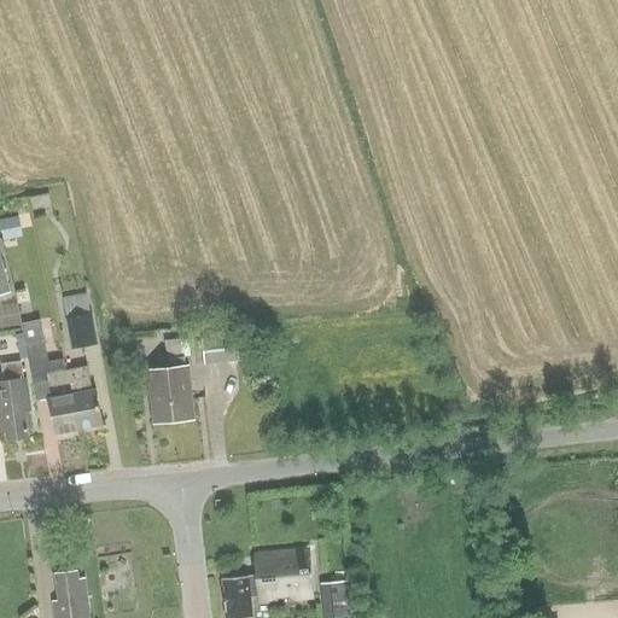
[(17,239),(13,219),(0,220),(0,227),(3,242),(17,239)]
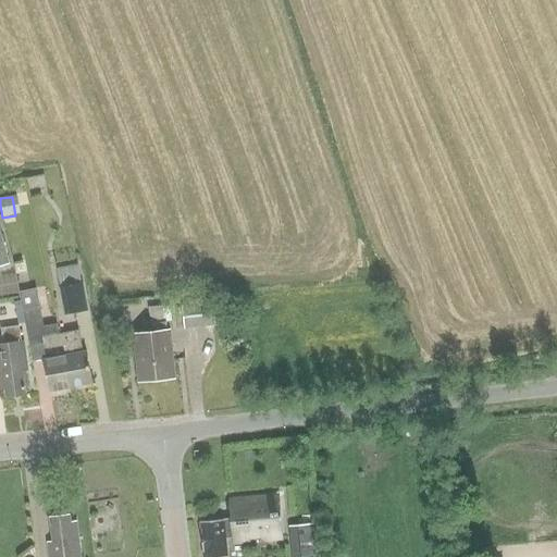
[(0,267),(9,264),(0,232),(0,267)]
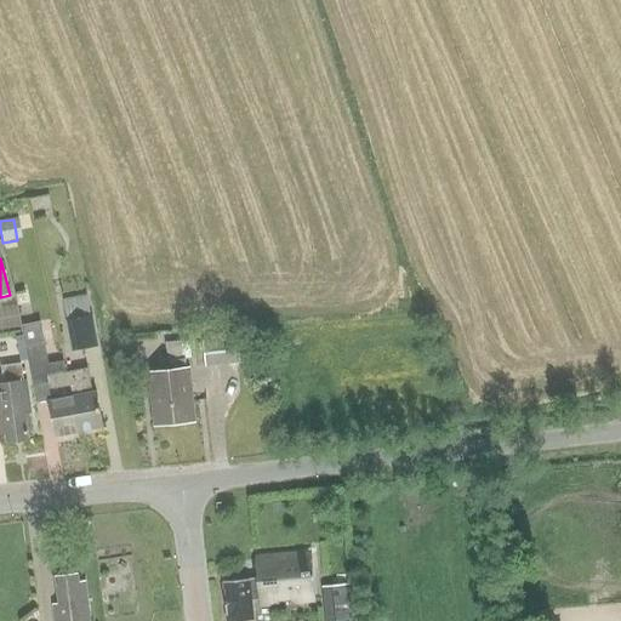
[(98,346),(92,315),(91,317),(86,295),(63,300),(67,322),(66,322),(72,351),(98,346)]
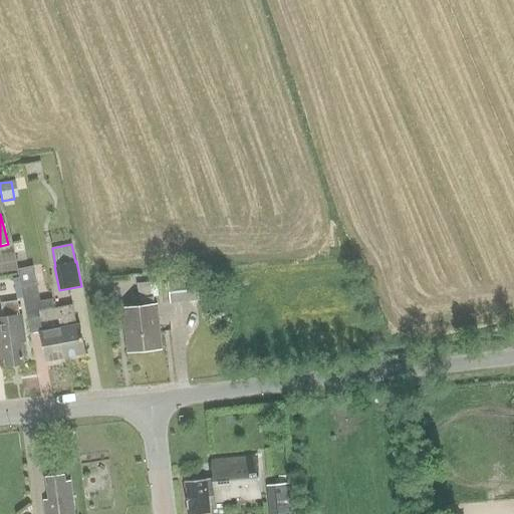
[(9,247),(0,249),(0,275),(17,270),(9,247)]
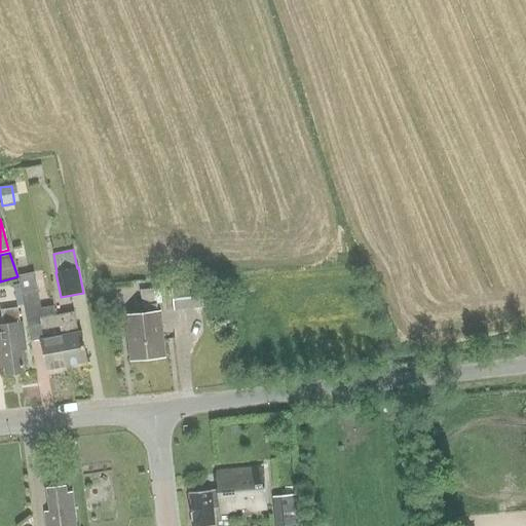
[(174,288),(176,308),(204,306),(202,286),(174,288)]
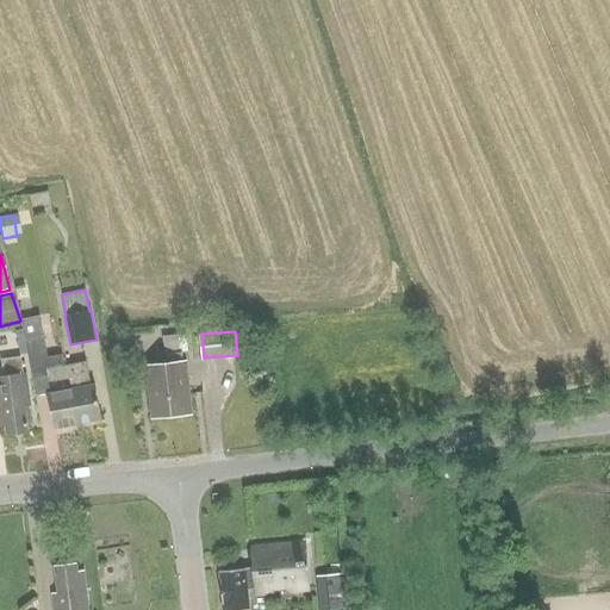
[(165,336),(172,415),(193,414),(188,361),(184,361),(182,353),(187,353),(185,334),(165,336)]
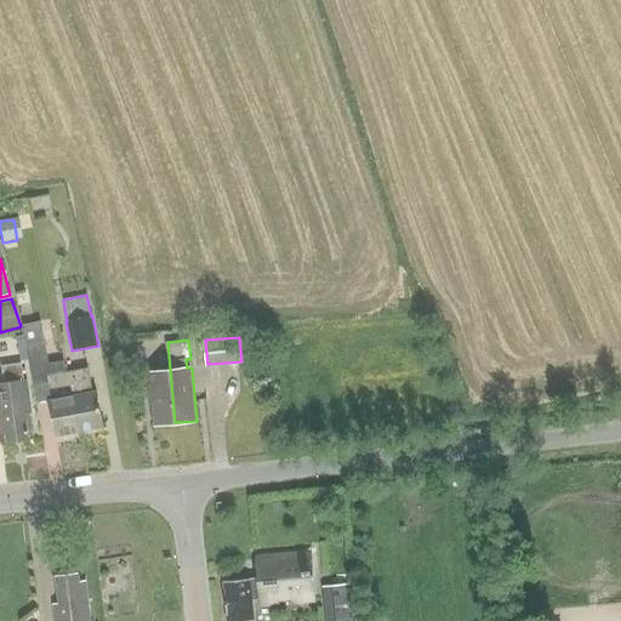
[(154,425),(175,422),(167,342),(165,342),(166,357),(159,357),(160,370),(149,371),(154,425)]
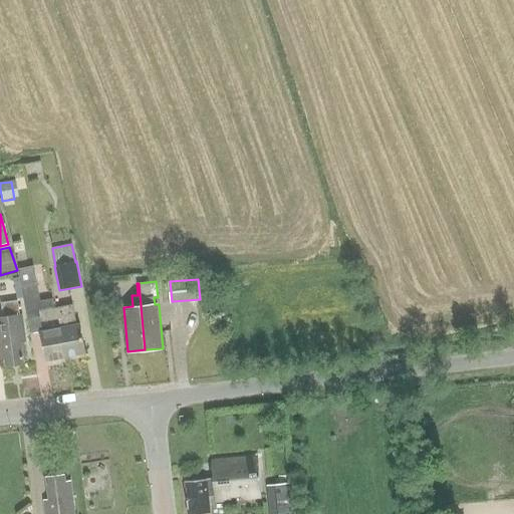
[(47,361),(66,357),(60,328),(56,308),(52,309),(50,299),(49,300),(49,301),(40,303),(38,295),(35,296),(33,284),(21,287),(28,322),(29,321),(29,319),(41,316),(44,331),(41,332),(47,361)]
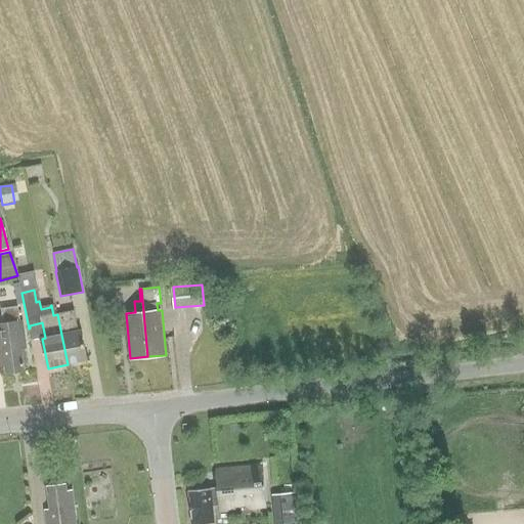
[(105,301),(116,300),(116,291),(104,292),(105,301)]
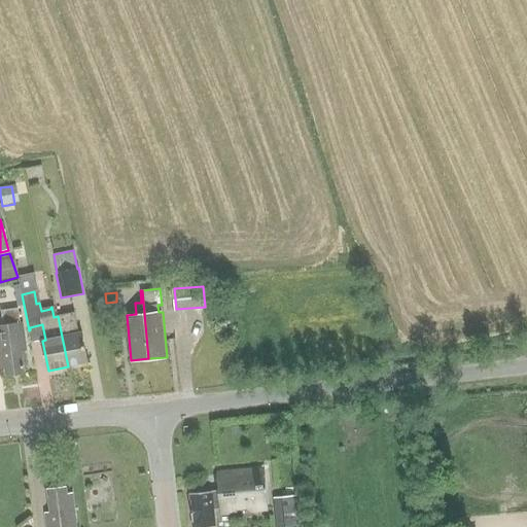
[(1,313),(3,327),(0,327),(0,365),(4,365),(6,377),(24,374),(21,352),(26,351),(22,324),(20,325),(16,310),(1,313)]
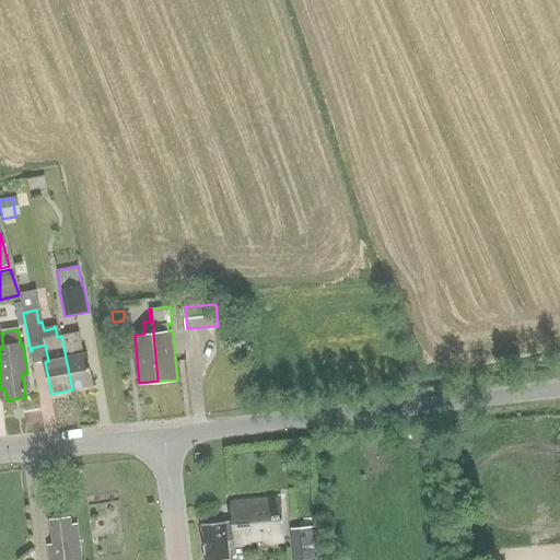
[(61,336),(66,358),(72,389),(92,385),(86,354),(81,354),(77,333),(61,336)]
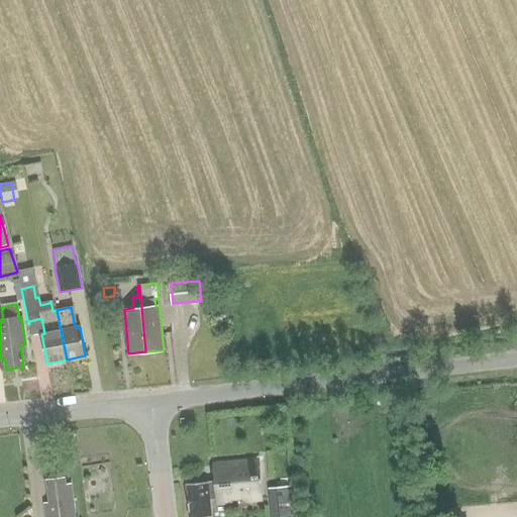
[(244,500),(260,498),(257,480),(259,480),(259,476),(256,476),(255,461),(213,466),(214,482),(186,484),(189,516),(210,516),(209,500),(216,499),(216,503),(230,501),(230,498),(244,497),(244,500)]
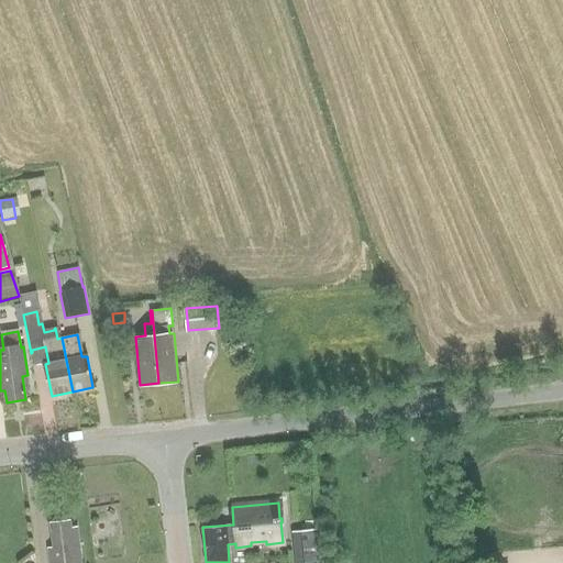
[(48,549),(50,562),(79,562),(75,527),(70,528),(69,521),(50,525),(53,548),(48,549)]
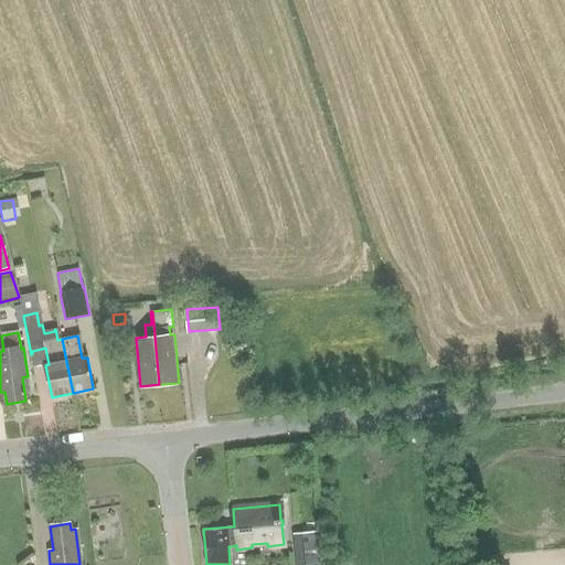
[(324,564),(322,531),(296,533),(298,564),(324,564)]
